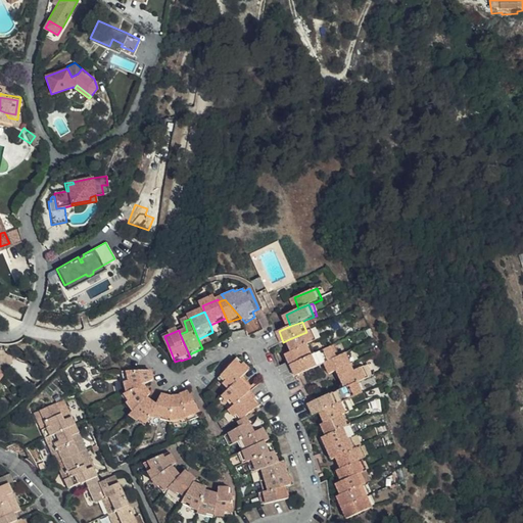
[(311,343),(314,342),(316,341),(312,330),(310,331),(306,332),(289,339),(292,350),(311,343)]
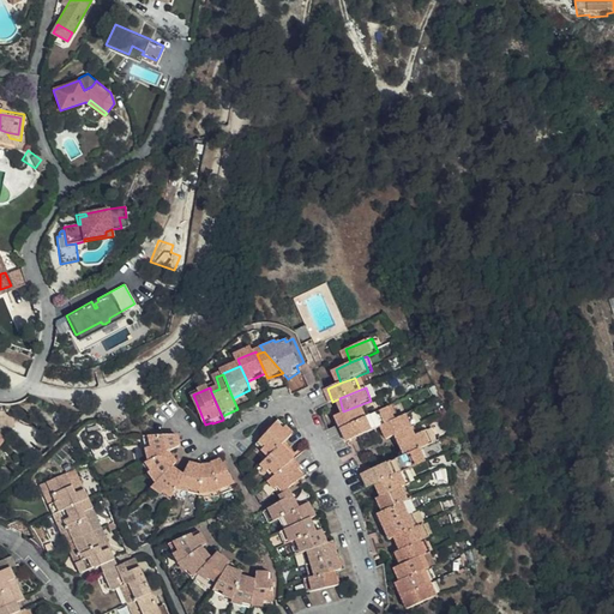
[(371,417),(374,416),(368,402),(365,403),(371,417)]
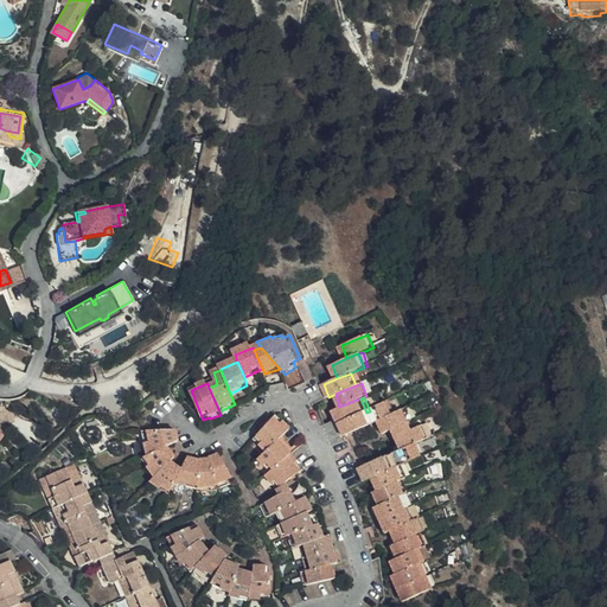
[(333,410),(339,423),(366,413),(360,398),(339,407),(333,410)]
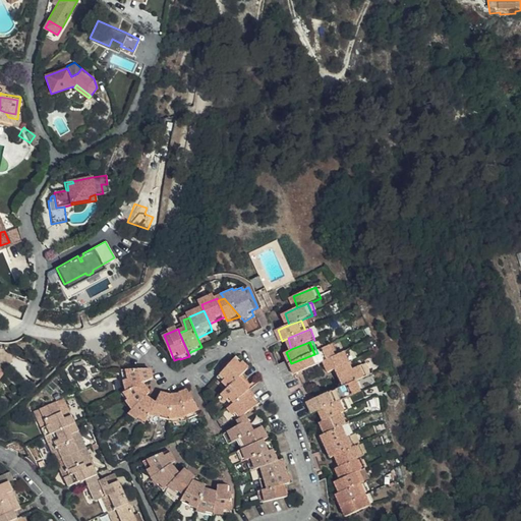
[(335,358),(339,355),(335,346),(331,347),(335,358)]
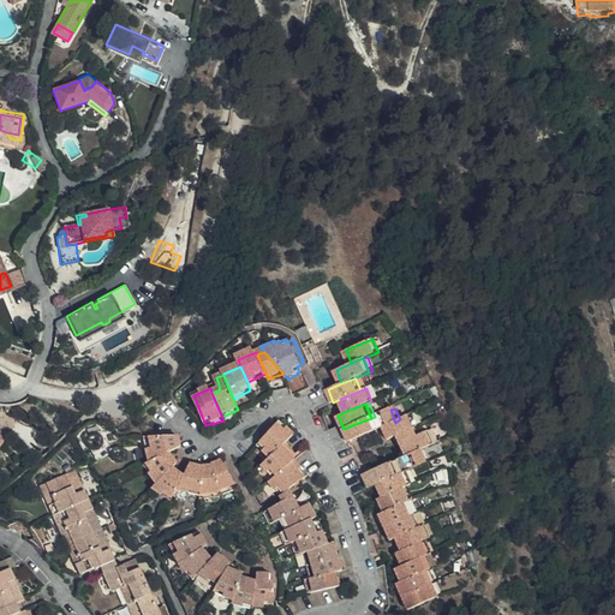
[(347,443),(382,429),(395,423),(390,410),(375,417),(371,418),(344,429),(342,430),(347,443)]
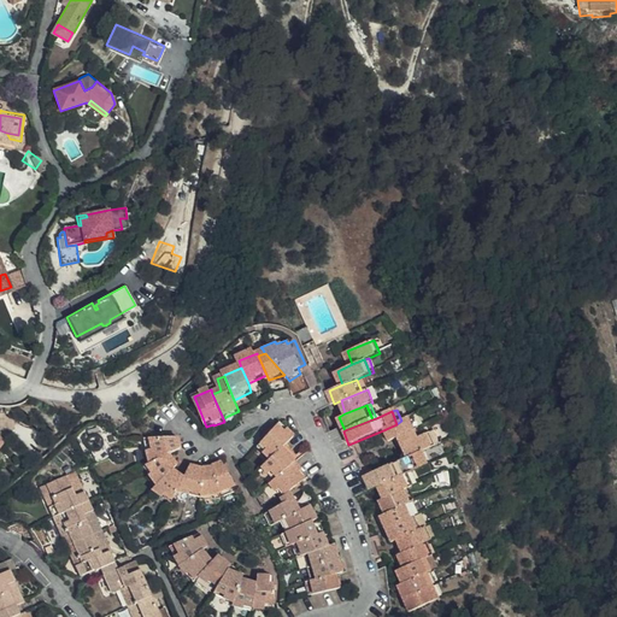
[(397,439),(413,432),(409,419),(404,421),(401,421),(397,424),(383,430),(388,441),(397,439)]
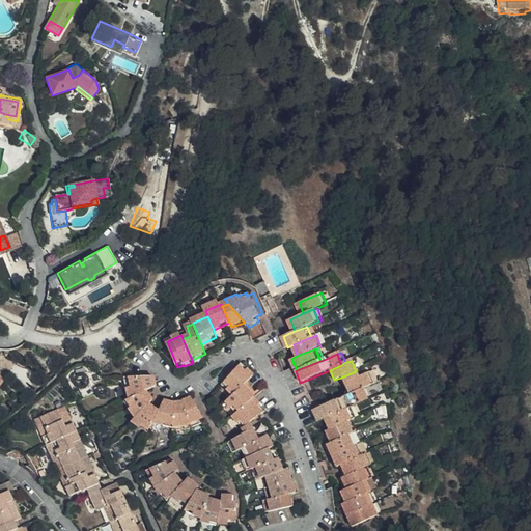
[(233,397),(249,385),(255,380),(244,366),(223,386),(233,397)]
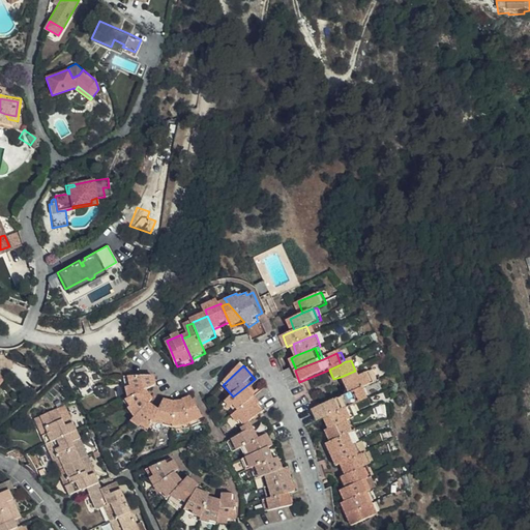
[(341,377),(349,394),(357,391),(362,389),(370,385),(365,374),(358,376),(355,371),(341,377)]
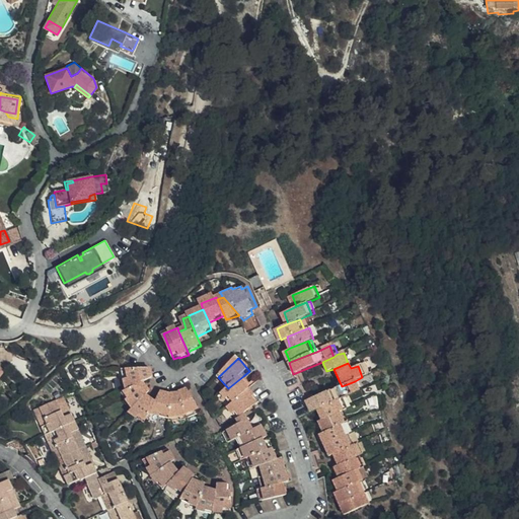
[(366,376),(362,364),(358,366),(362,377),(366,376)]
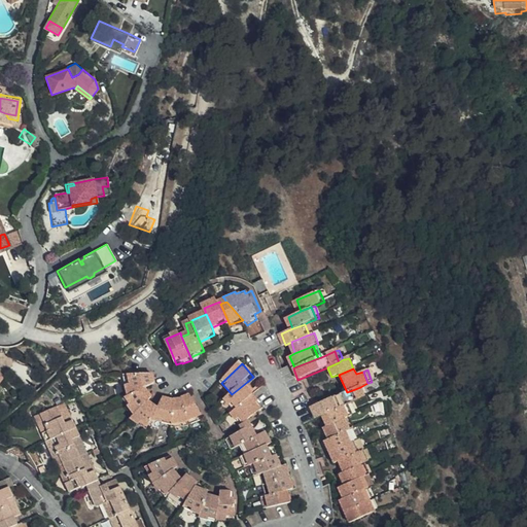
[(128,388),(129,397),(146,389),(156,385),(154,376),(126,376),(128,388)]
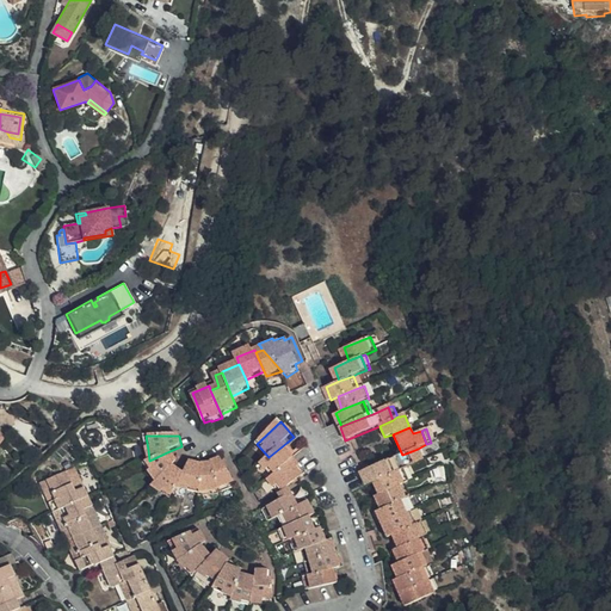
[(273,477),(292,461),(290,460),(296,455),(287,443),(269,457),(261,463),(273,477)]
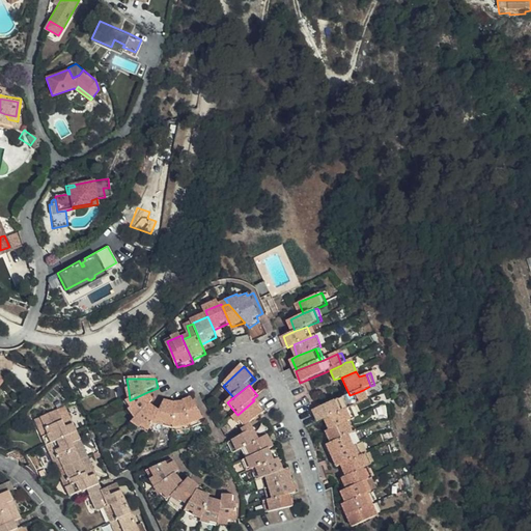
[(358,392),(363,403),(368,401),(363,390),(358,392)]
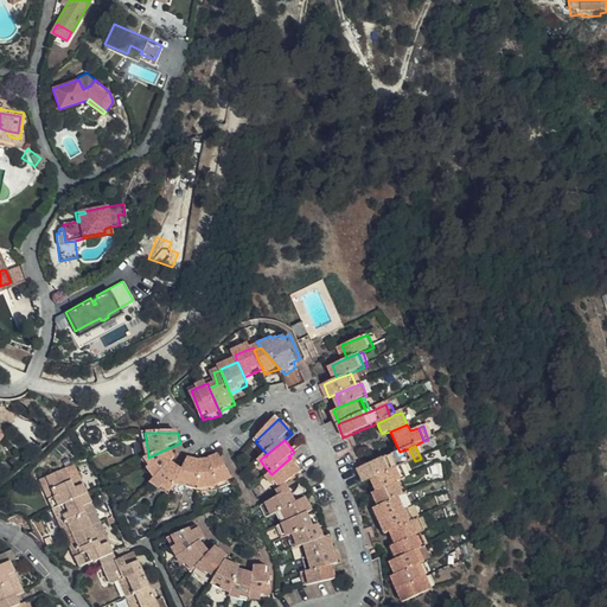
[(168,448),(148,458),(142,460),(155,479),(171,465),(173,464),(177,459),(168,448)]
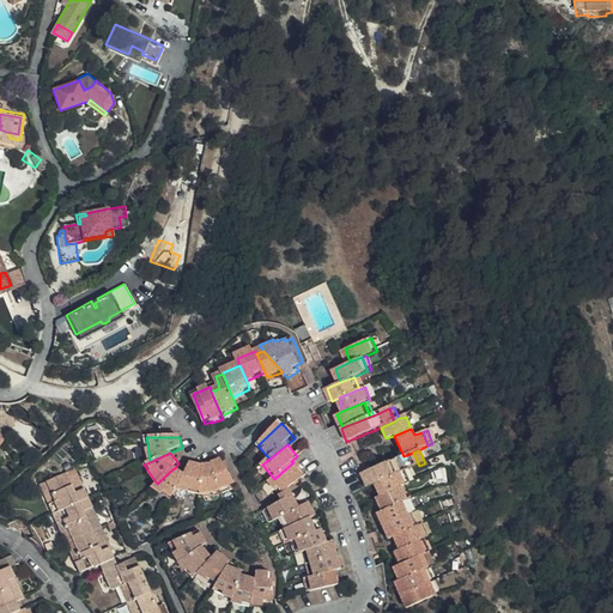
[(375,487),(378,485),(399,475),(404,473),(419,466),(413,453),(404,456),(368,473),(360,477),(366,490),(375,487)]
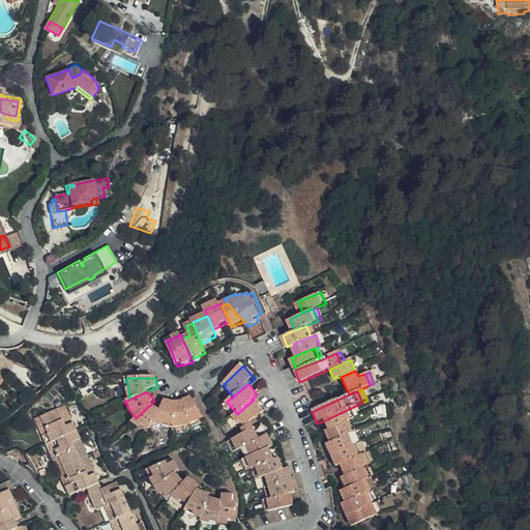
[(192,399),(183,402),(189,428),(204,422),(192,399)]
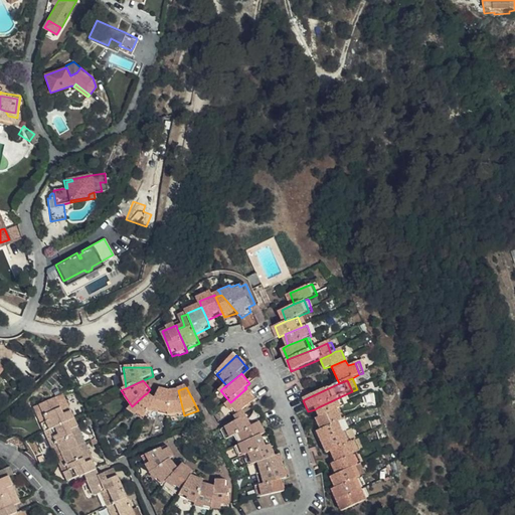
[(234,416),(242,412),(256,401),(246,388),(230,402),(225,406),(234,416)]
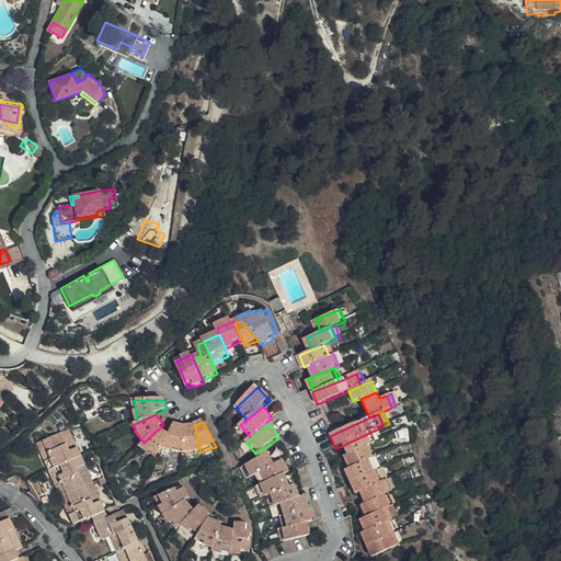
[(194,425),(185,427),(183,453),(183,457),(197,456),(202,455),(201,453),(194,425)]
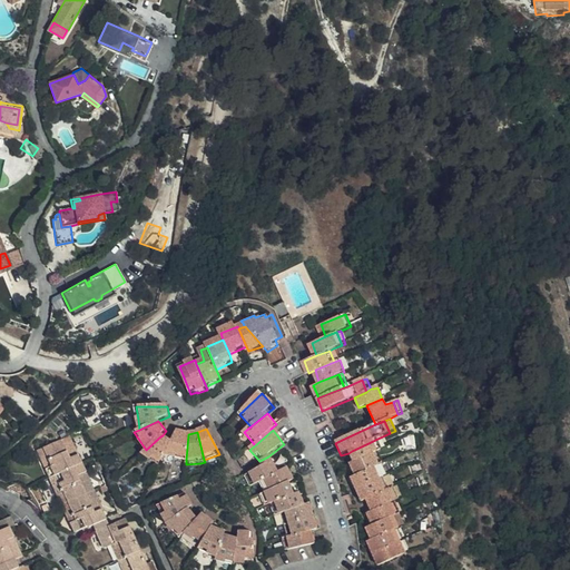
[(68,433),(60,436),(69,457),(77,452),(68,433)]
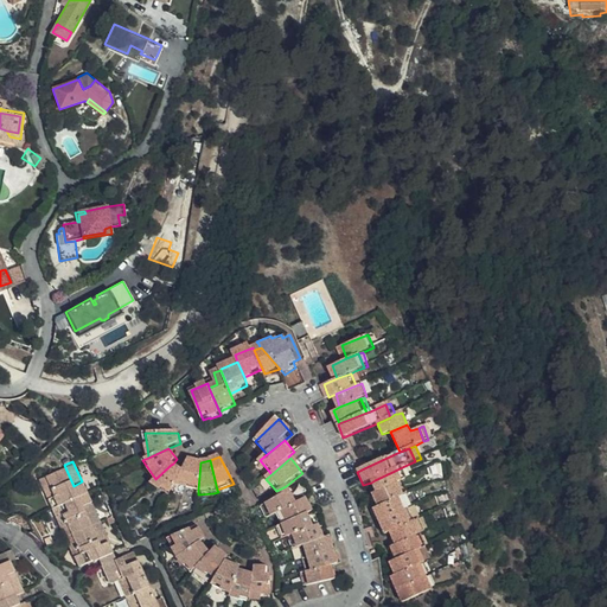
[(183,473),(176,485),(198,490),(200,462),(189,461),(183,473)]
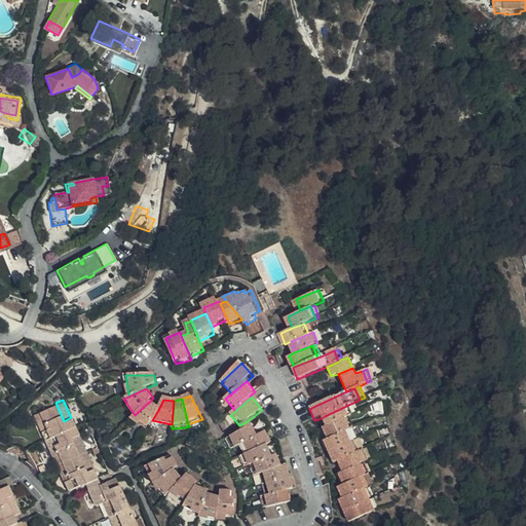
[(148,403),(135,415),(132,418),(148,430),(152,420),(158,410),(150,402),(148,403)]
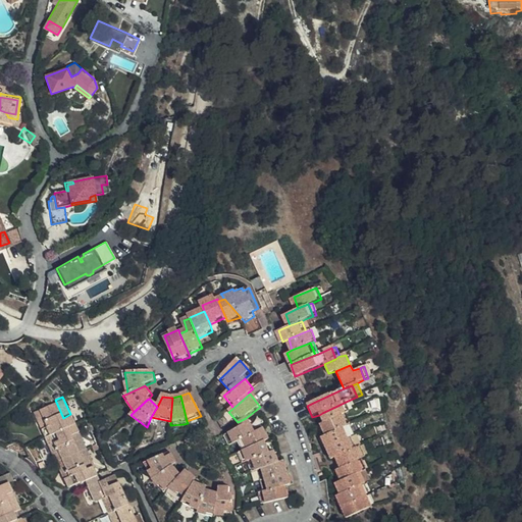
[(63,418),(55,400),(38,408),(46,424),(41,427),(45,436),(74,423),(70,414),(63,418)]
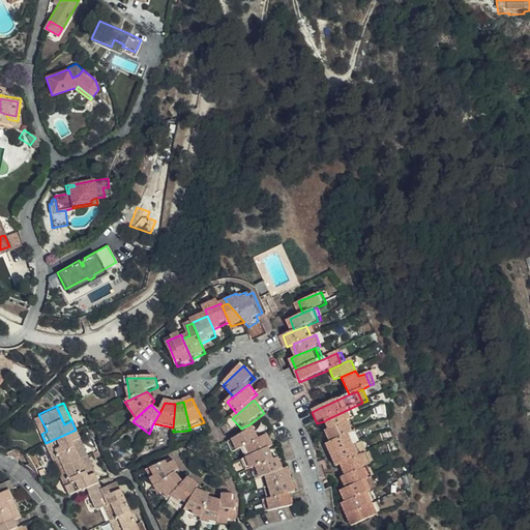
[(349,409),(345,411),(349,421),(351,421),(353,419),(349,409)]
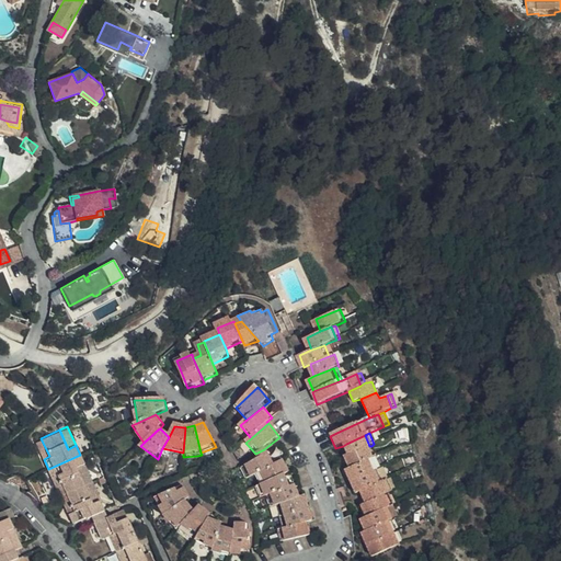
[(365,435),(346,444),(343,446),(347,457),(354,454),(367,448),(369,446),(365,435)]
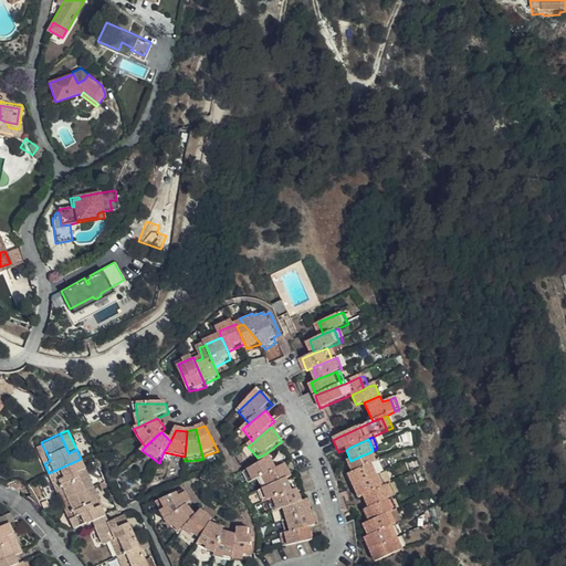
[(50,460),(41,442),(35,444),(44,463),(50,460)]
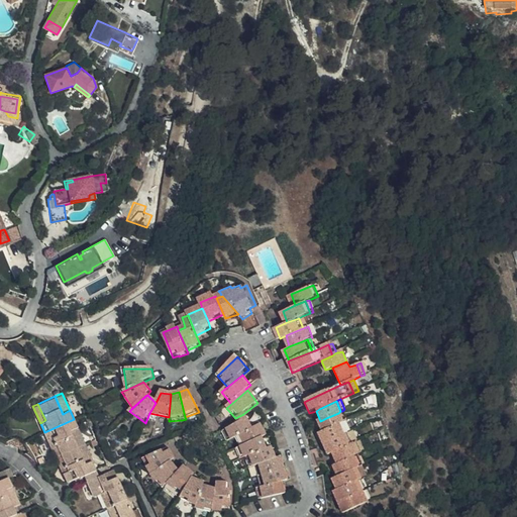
[(340,411),(338,413),(342,424),(346,422),(342,411),(340,411)]
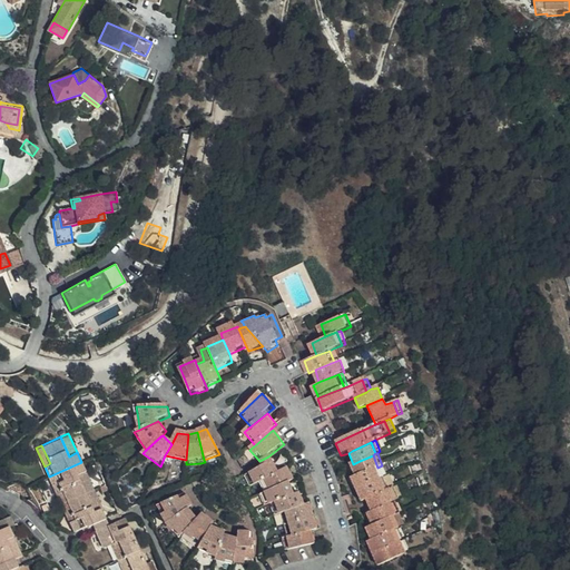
[(373,455),(360,461),(353,464),(350,465),(355,478),(369,472),(374,469),(377,468),(373,455)]
